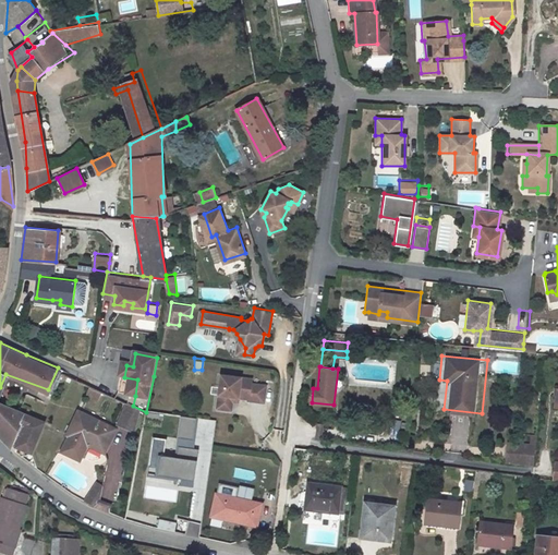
[(252,378),(221,374),(217,407),(231,409),(232,400),(233,396),(239,397),(249,398),(249,399),(264,402),(267,386),(252,383),(252,378)]
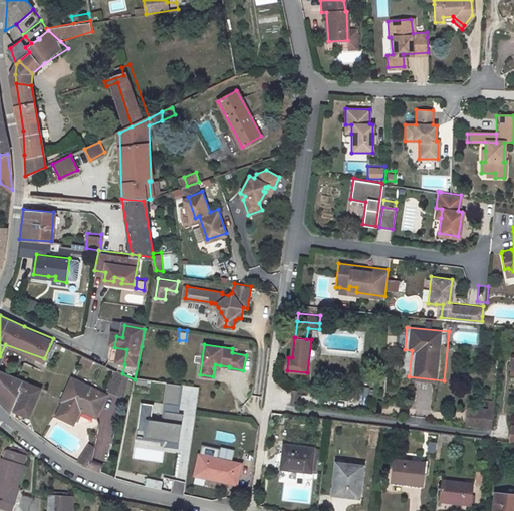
[(114,347),(111,361),(124,364),(126,349),(114,347)]
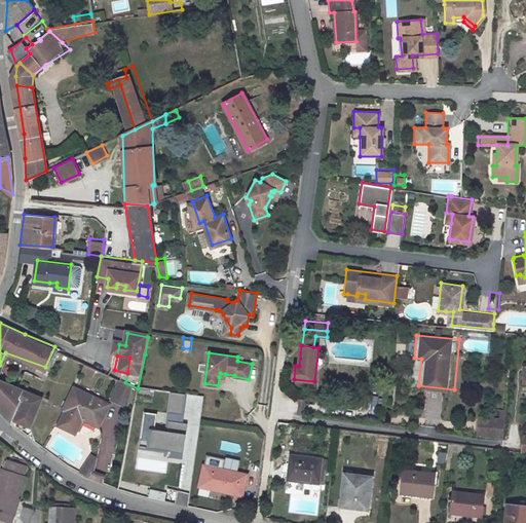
[(79,372),(91,375),(94,367),(81,364),(79,372)]
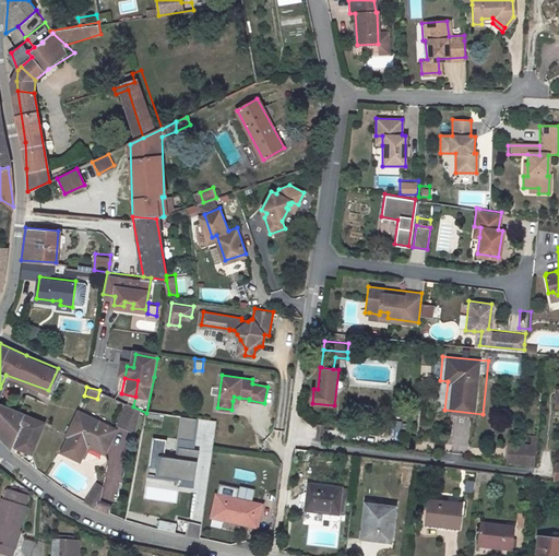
[(0,436),(7,442),(9,446),(10,444),(28,451),(42,422),(22,413),(2,405),(0,404),(0,436)]
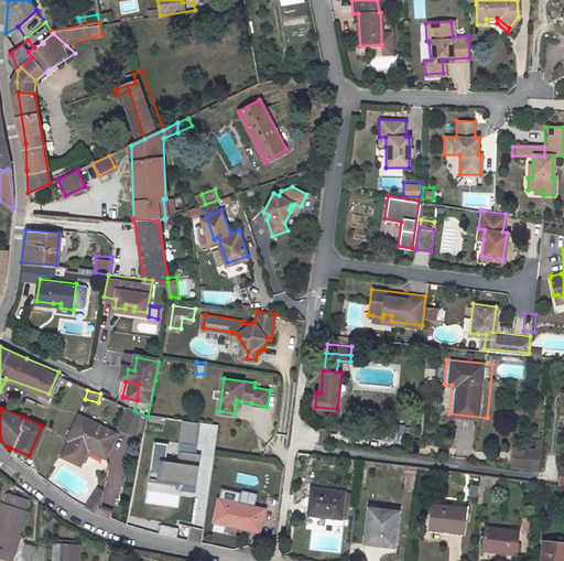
[(123,422),(140,431),(148,417),(134,410),(131,408),(123,422)]
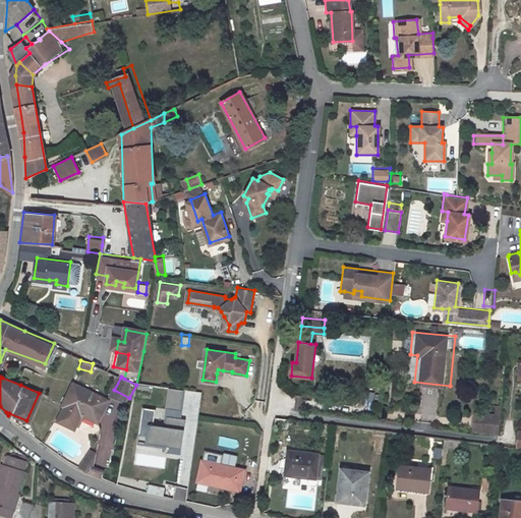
[(106,397),(72,381),(54,416),(70,424),(78,408),(97,417),(106,397)]
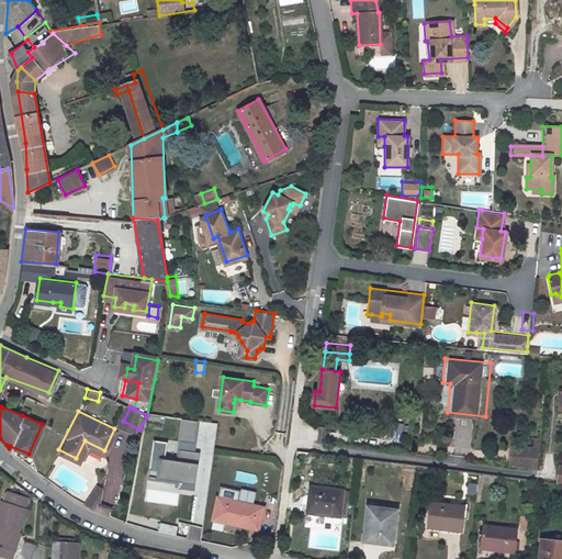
[(212,446),(216,420),(206,418),(203,444),(212,446)]
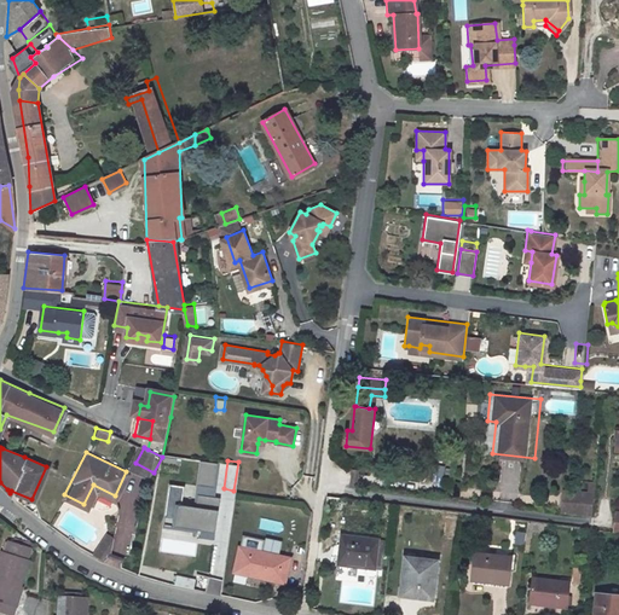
[(149,516),(229,531),(233,499),(180,489),(181,477),(157,473),(149,516)]
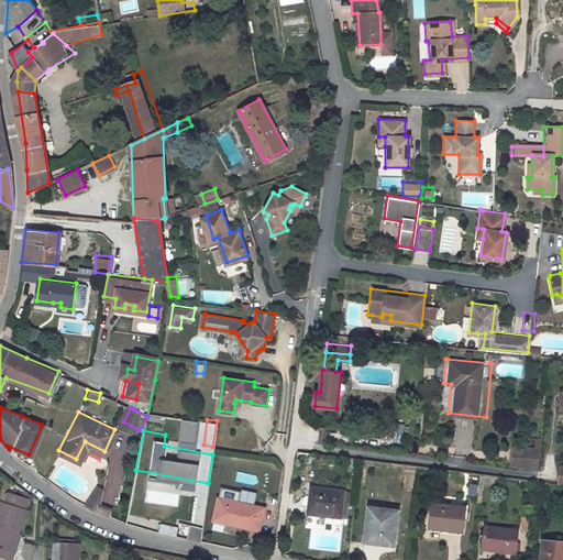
[(123,461),(132,440),(120,436),(111,457),(123,461)]
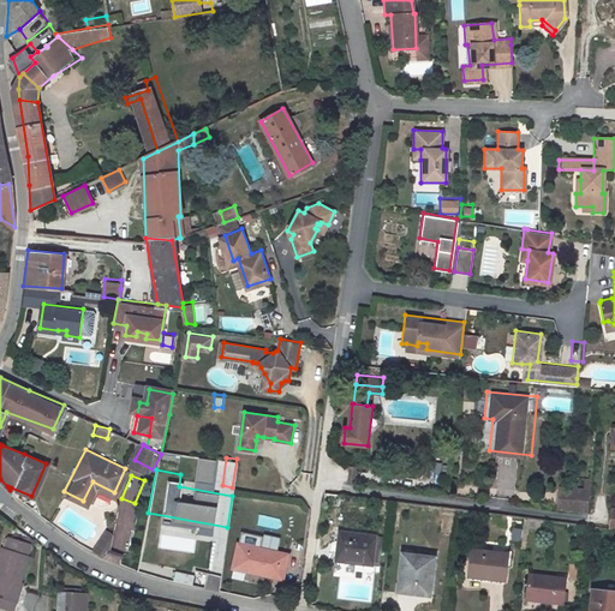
[(556,505),(586,509),(589,489),(557,485),(556,505)]
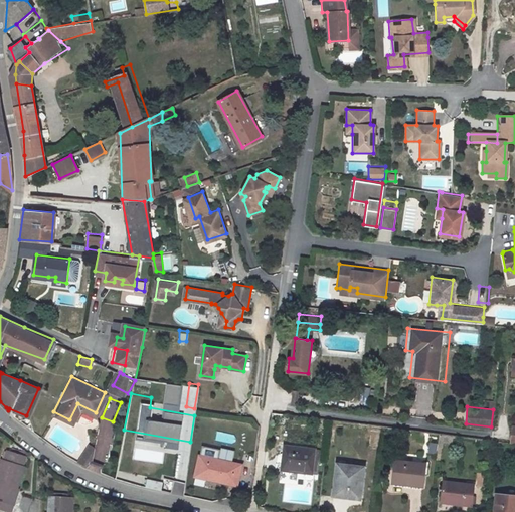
[(439,439),(453,442),(454,434),(440,432),(439,439)]
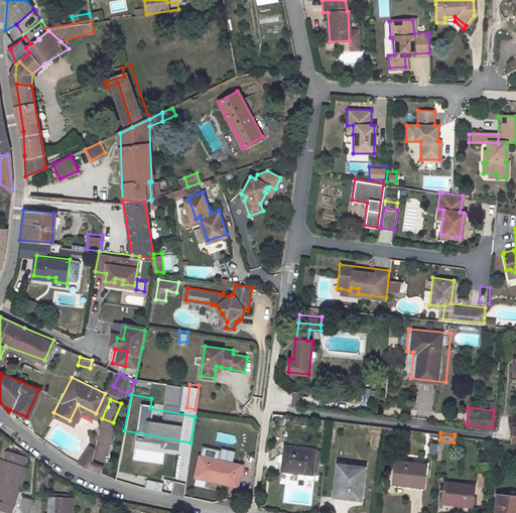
[(435,454),(436,441),(429,441),(428,453),(435,454)]
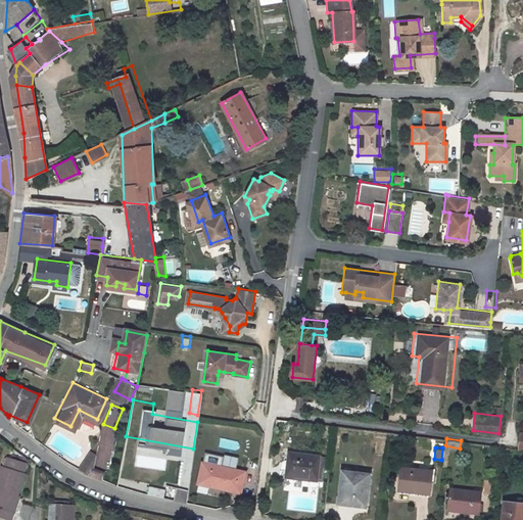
[(286,474),(318,478),(321,454),(289,450),(286,474)]
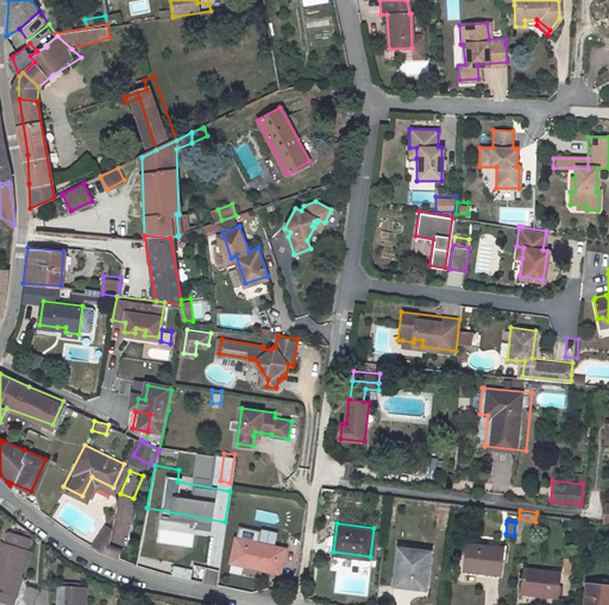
[(108,542),(110,528),(101,525),(96,537),(108,542)]
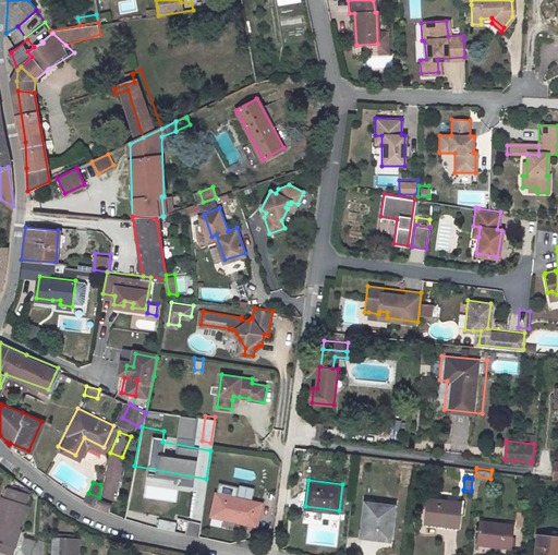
[(28,491),(9,485),(5,497),(4,496),(0,510),(0,547),(14,552),(16,544),(17,544),(22,530),(19,530),(27,502),(25,502),(28,491)]
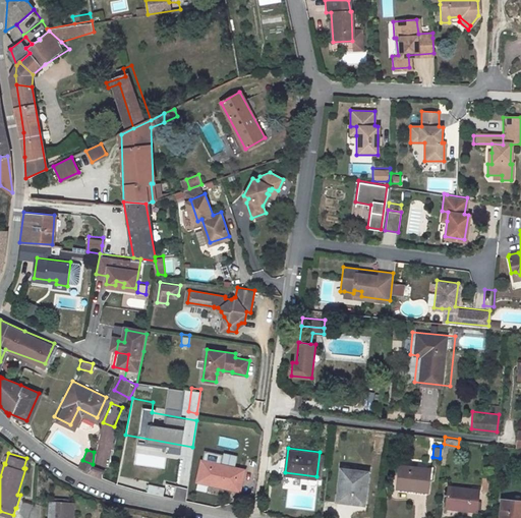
[(243,468),(201,459),(196,480),(239,488),(243,468)]
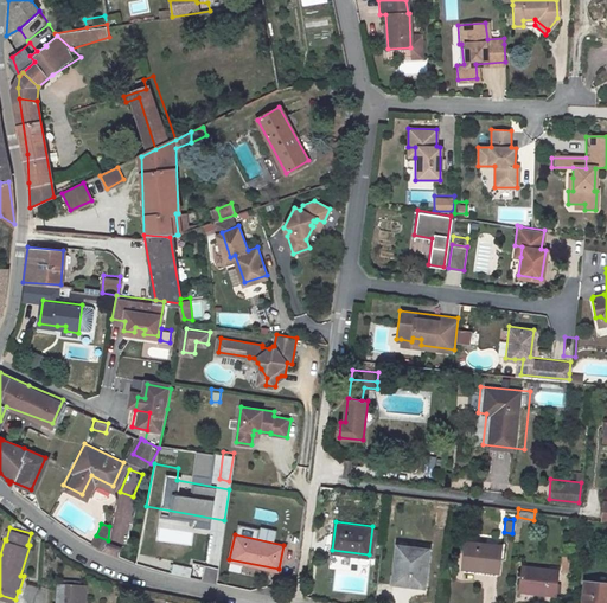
[(93,545),(101,549),(108,540),(96,536),(93,545)]
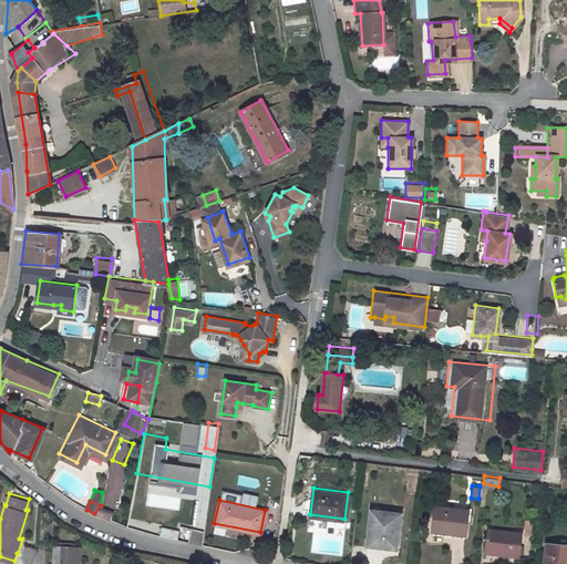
[(468,509),(436,505),(434,530),(466,533),(468,509)]
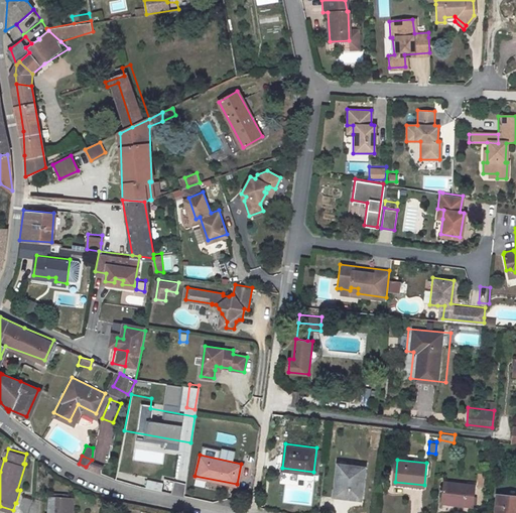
[(353,465),(339,463),(335,489),(350,491),(350,496),(362,498),(365,466),(361,466),(362,463),(353,463),(353,465)]
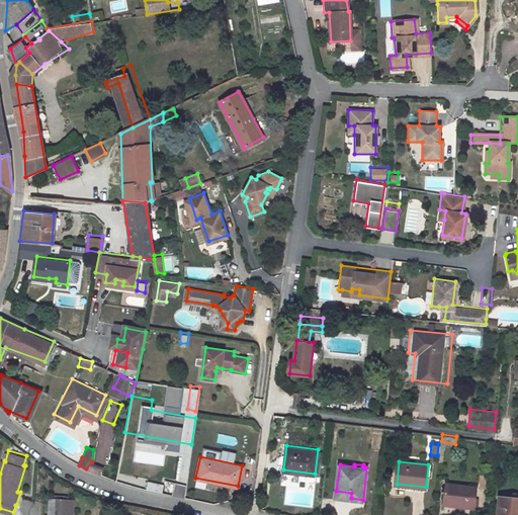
[(117,481),(127,475),(116,471),(114,480),(117,481)]
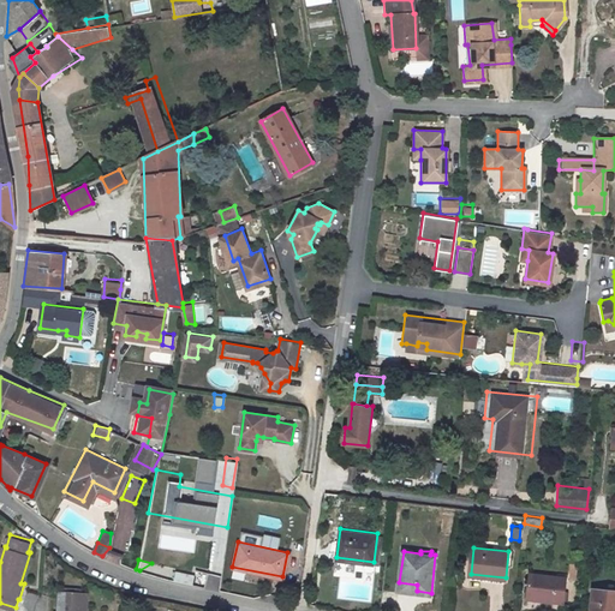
[(581,563),(573,562),(571,579),(579,580),(581,563)]
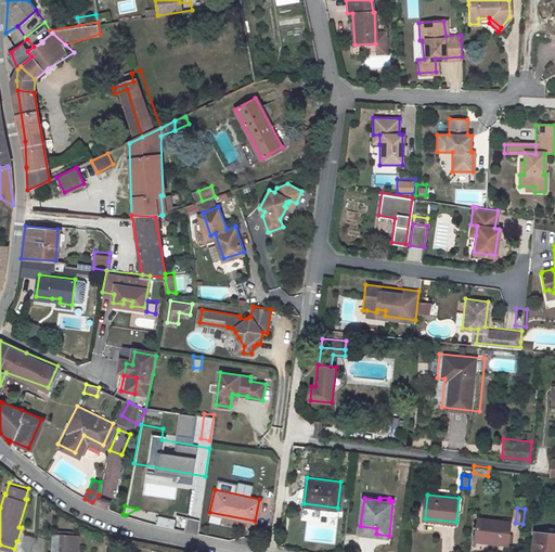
[(184,528),(186,514),(179,513),(177,526),(184,528)]
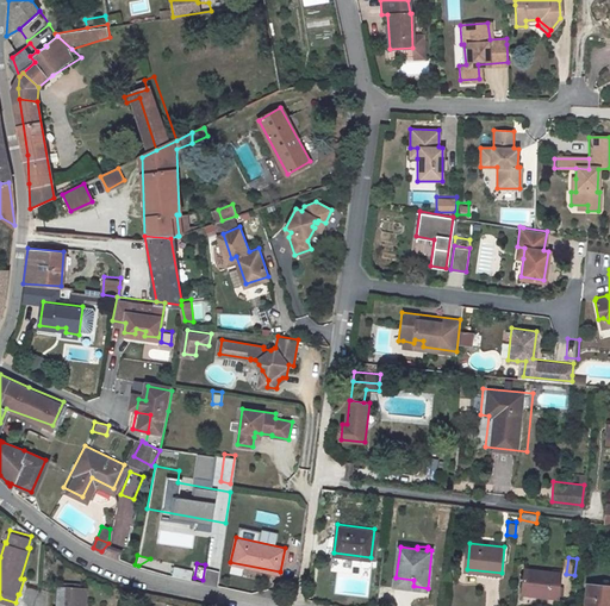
[(191,568),(173,564),(170,574),(190,579),(191,568)]
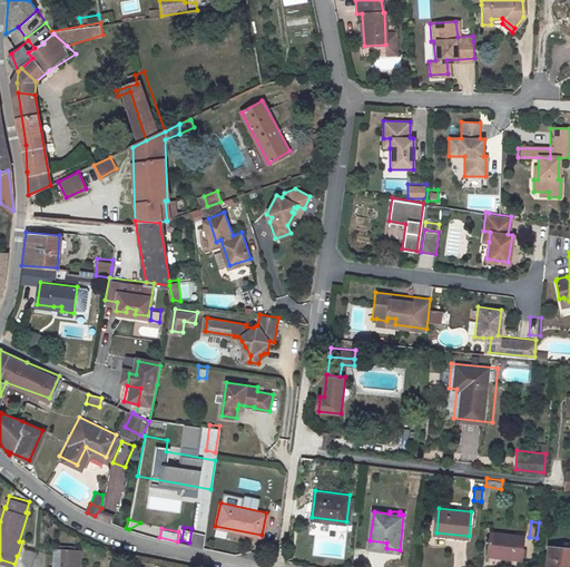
[(526,535),(492,530),(489,554),(522,557),(526,535)]
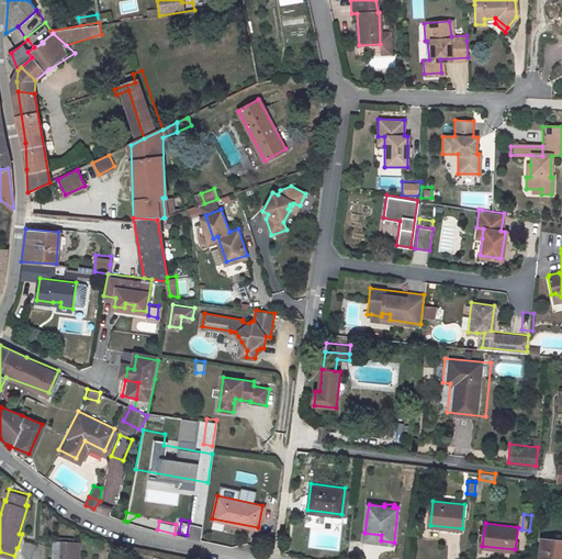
[(203,533),(192,530),(190,537),(202,540),(203,533)]
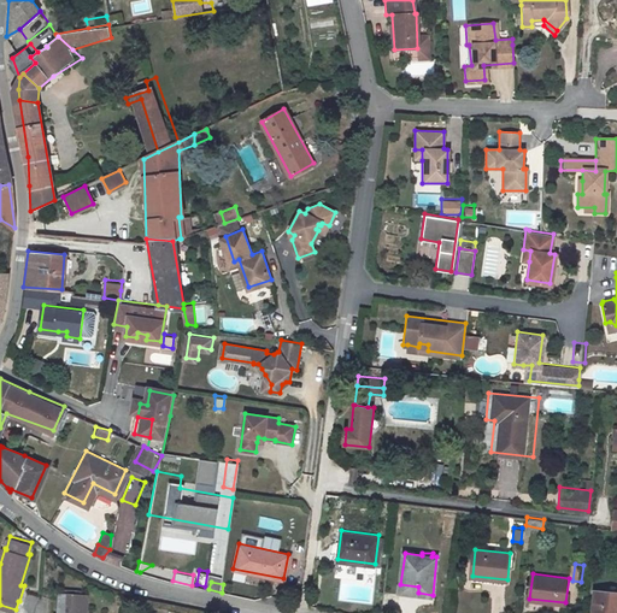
[(616,612),(616,591),(595,590),(593,612),(616,612)]
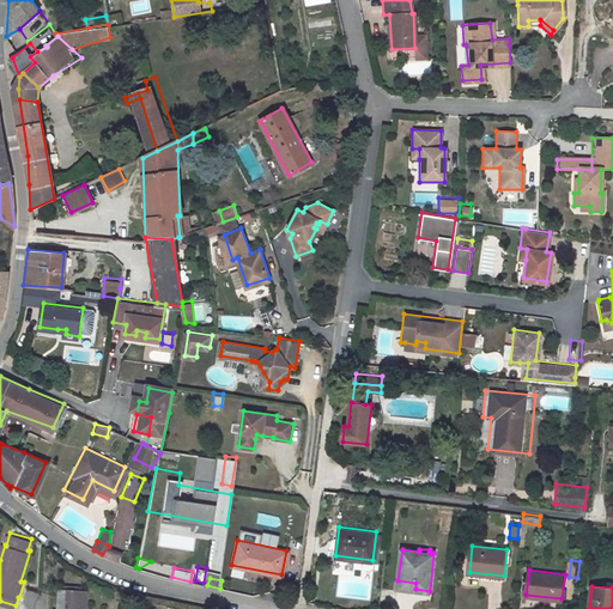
[(86,608),(89,590),(80,590),(66,588),(64,588),(61,608),(86,608)]
